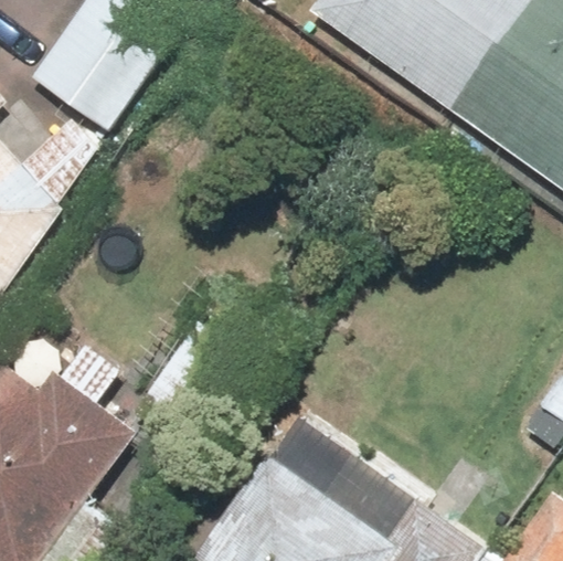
[(198,3),(192,0),(87,0),(35,83),(116,134),(198,3)]
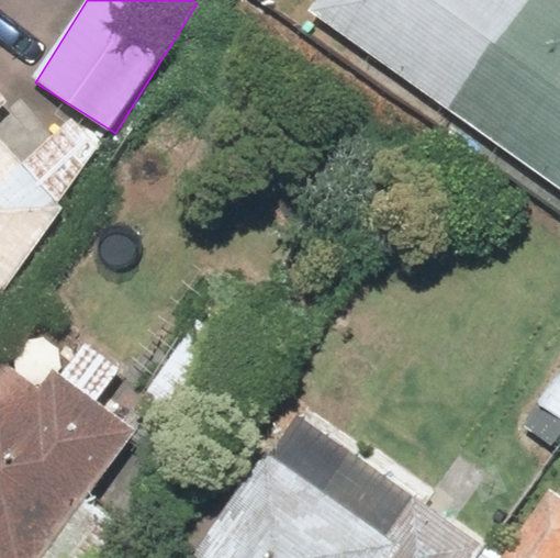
[(320,0),(311,13),(559,183),(559,0),(320,0)]
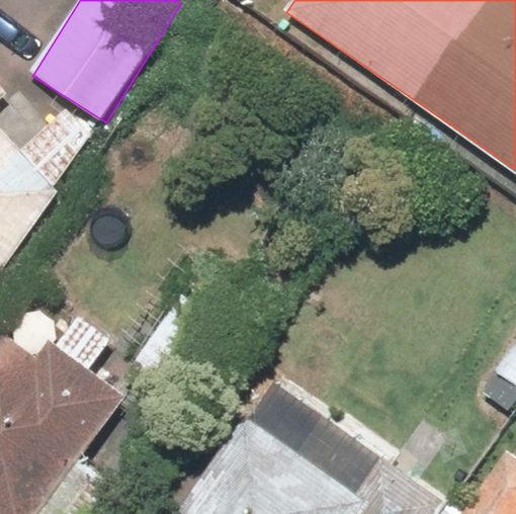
[(0,97),(10,84),(0,77),(0,271),(97,137),(60,109),(26,156),(0,136),(0,97)]
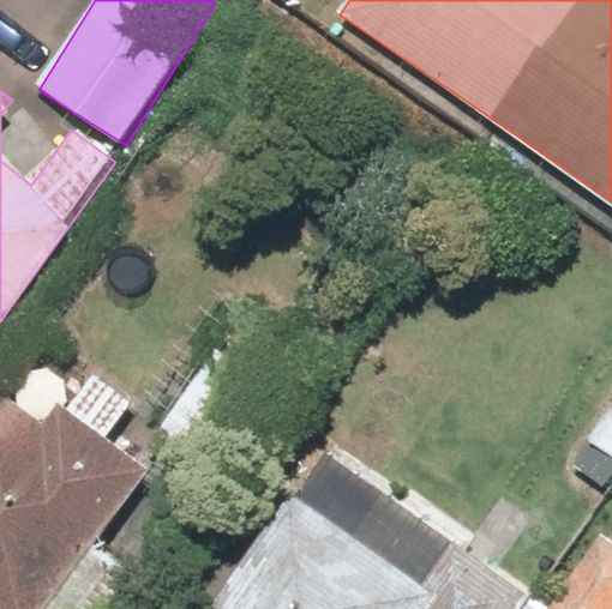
[(322,362),(247,307),(155,430),(231,486),(322,362)]
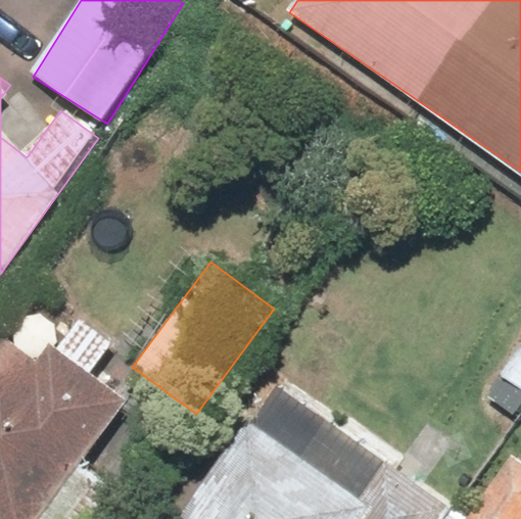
[(1,336),(0,337),(0,518),(135,518),(144,509),(82,456),(129,402),(91,369),(115,340),(82,312),(59,337),(35,315),(10,344),(1,336)]
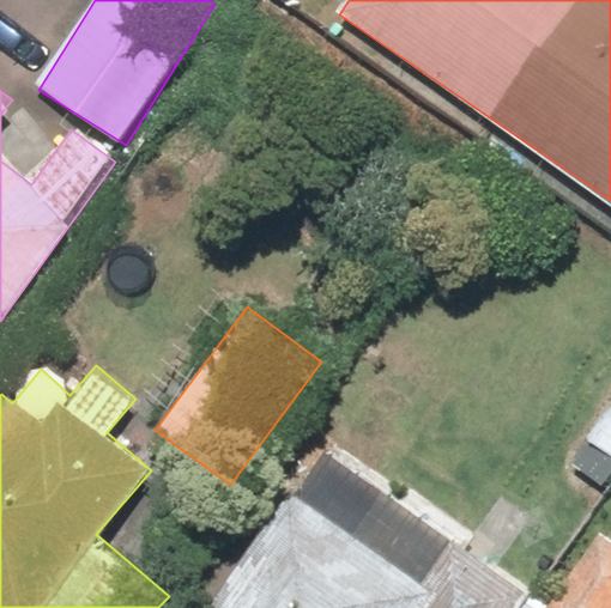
[(610,400),(568,462),(610,491),(610,400)]
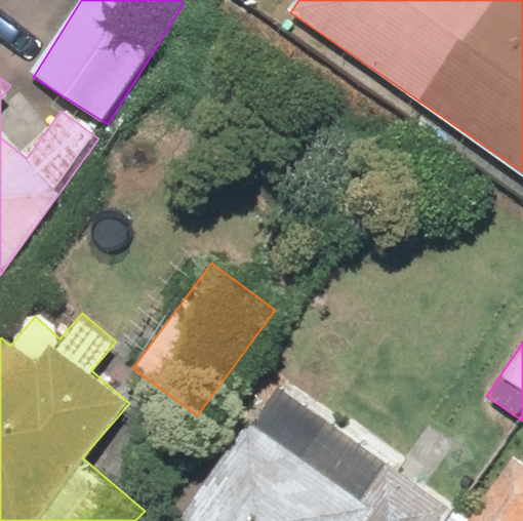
[(354,496),(242,422),(175,520),(442,520),(452,506),(380,457),(354,496)]
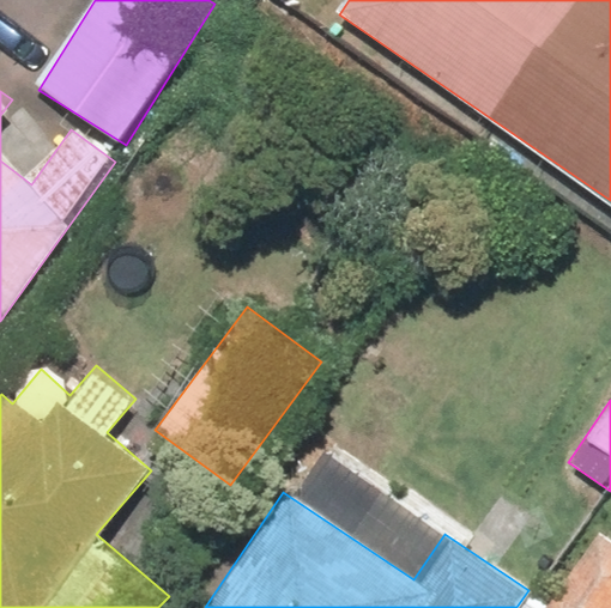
[(610,607),(610,542),(591,528),(536,607),(610,607)]
